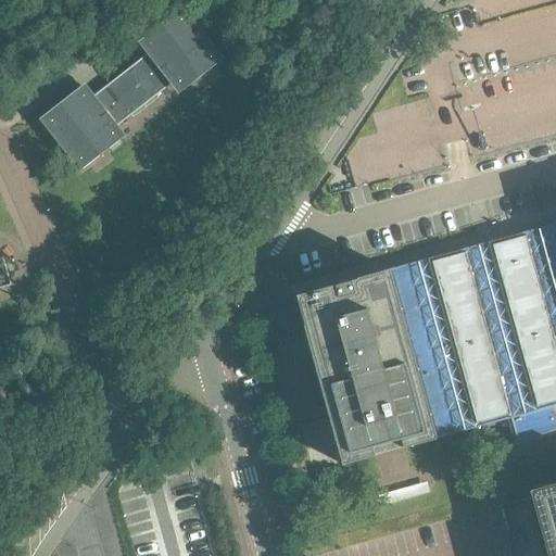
[(126,136),(117,125),(171,84),(178,95),(224,59),(184,7),(138,42),(148,54),(95,96),(85,84),(39,119),(80,172),(126,136)]
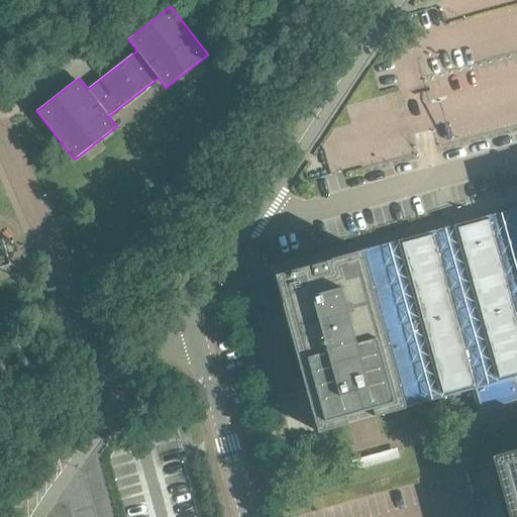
[(516,400),(516,384),(515,378),(516,377),(516,207),(474,219),(363,249),(275,275),(280,294),(270,297),(272,306),(283,303),(306,389),(318,432),(404,408),(476,389),(482,410),(516,400)]
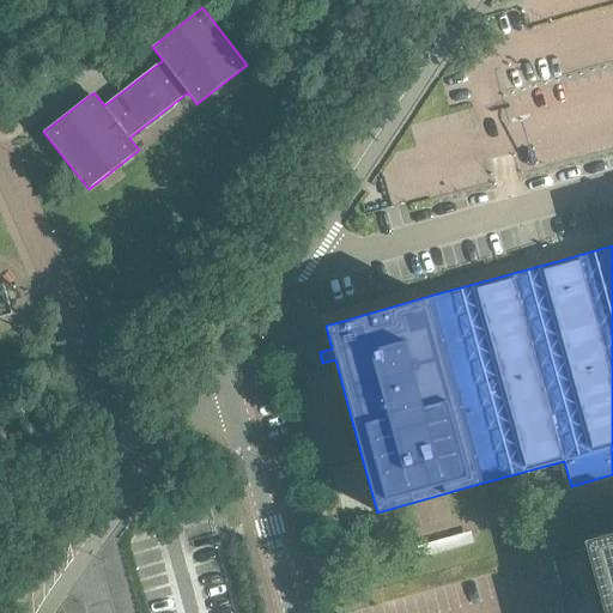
[(0,319),(13,316),(11,310),(12,309),(13,307),(14,305),(14,303),(14,301),(14,298),(14,297),(14,295),(13,292),(12,291),(12,289),(11,287),(7,284),(6,283),(2,281),(1,278),(0,277),(0,319)]
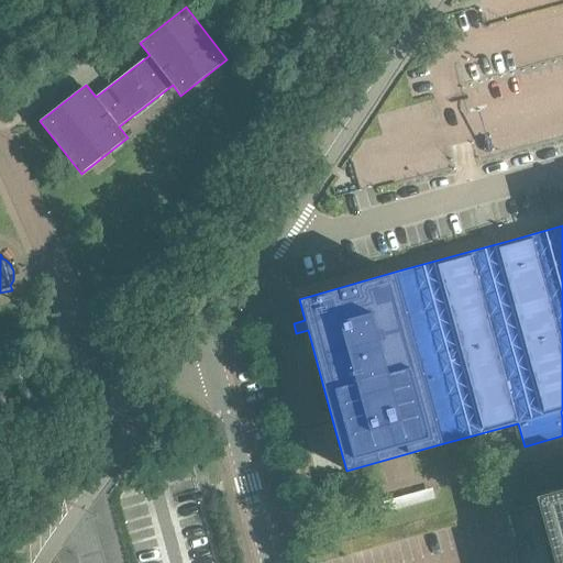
[(176,505),(140,484),(95,562),(219,562),(201,497),(176,505)]
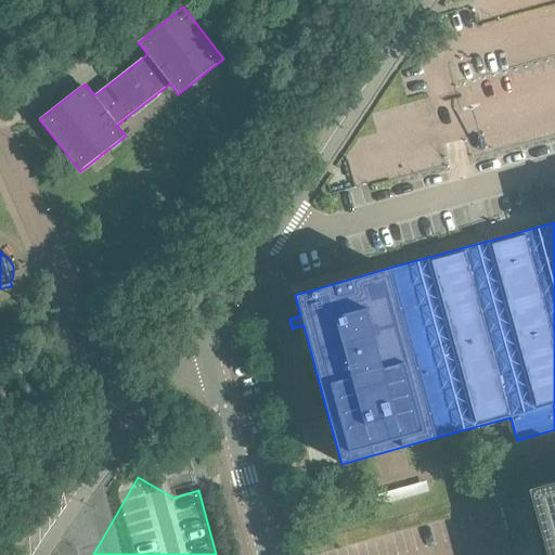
[(554,481),(543,485),(554,527),(554,481)]
